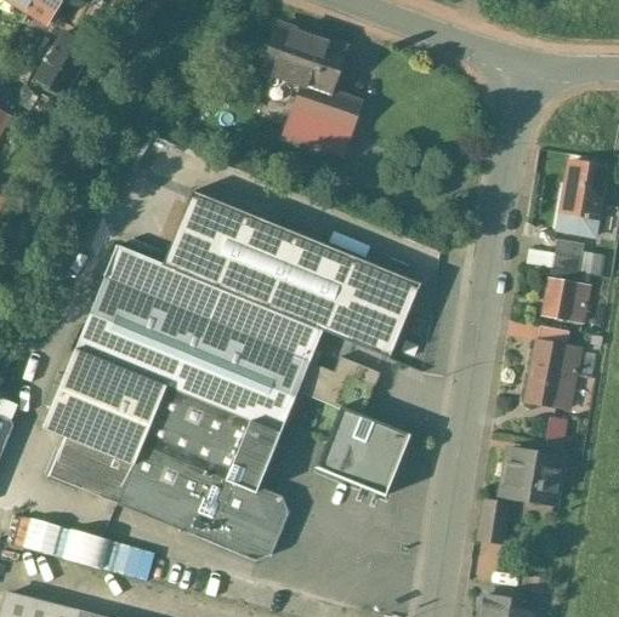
[(12,0),(47,21),(60,0),(12,0)]
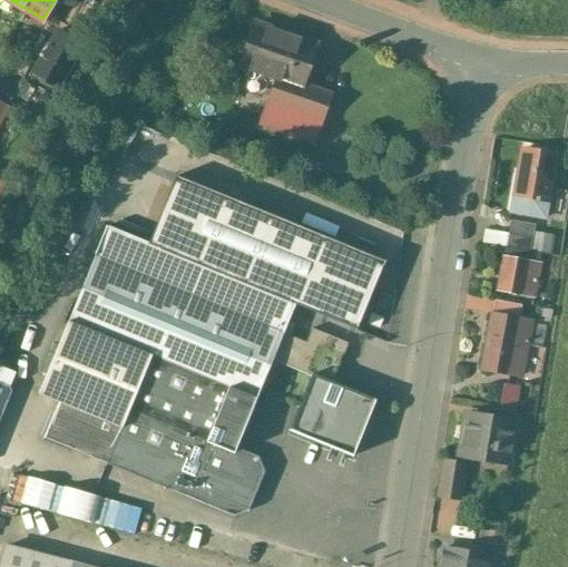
[(317,44),(258,22),(243,65),(278,77),(303,85),(304,82),(317,44)]
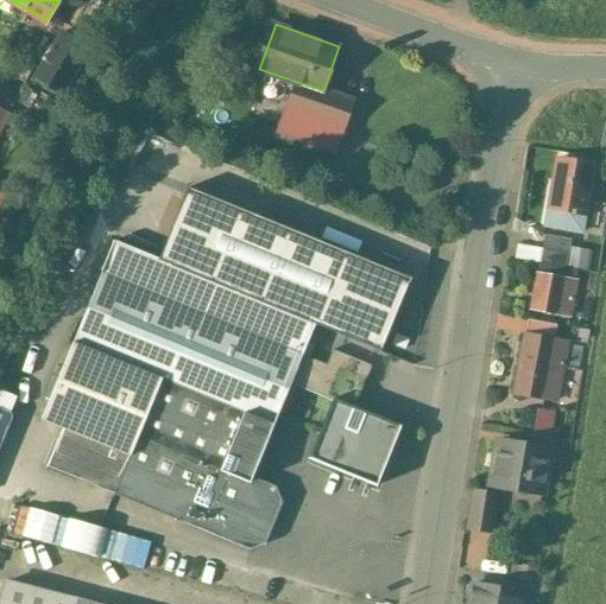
[(62,30),(37,72),(65,90),(90,48),(62,30)]
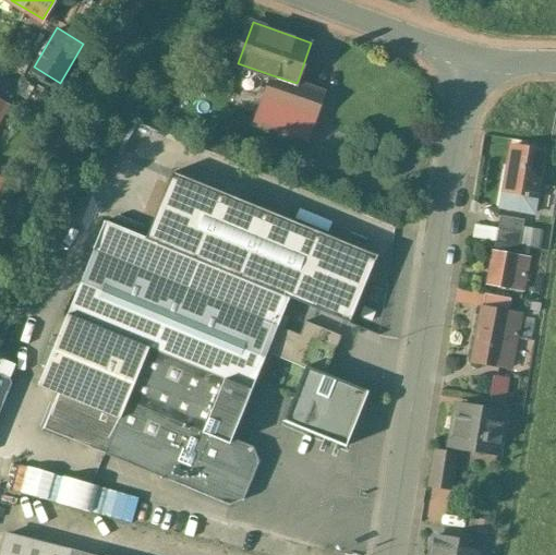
[(297,83),(273,75),(264,97),(317,116),(326,91),(298,81),(297,83)]
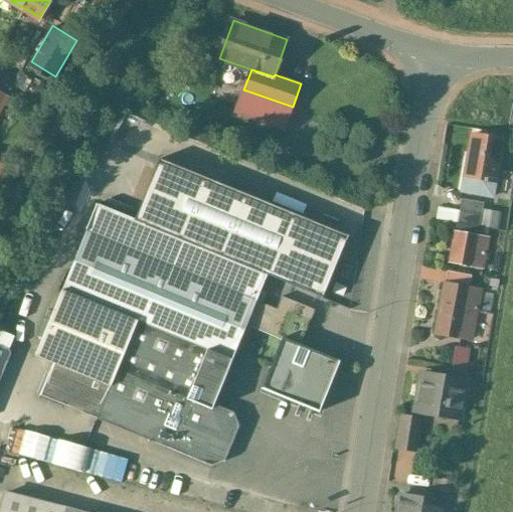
[(293,107),(243,90),(236,111),(286,128),(293,107)]
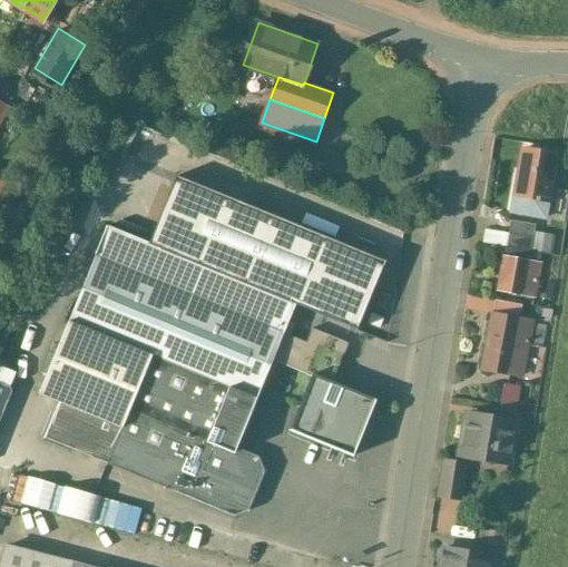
[(557,153),(524,147),(516,192),(537,196),(536,197),(539,198),(539,196),(549,198),(557,153)]
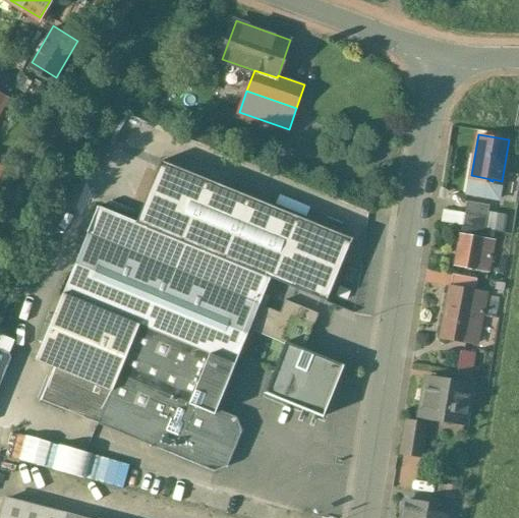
[(353,237),(163,159),(137,220),(270,275),(328,299),(353,237)]
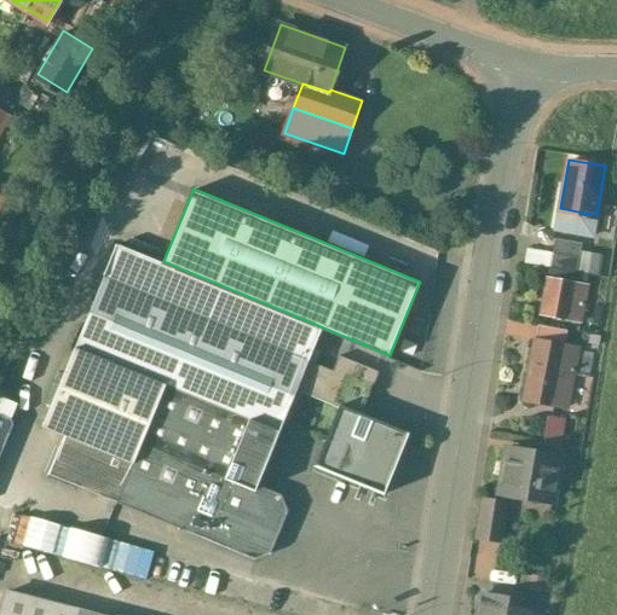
[(583,213),(560,208),(557,227),(593,233),(597,215),(586,213),(586,215),(582,214),(583,213)]
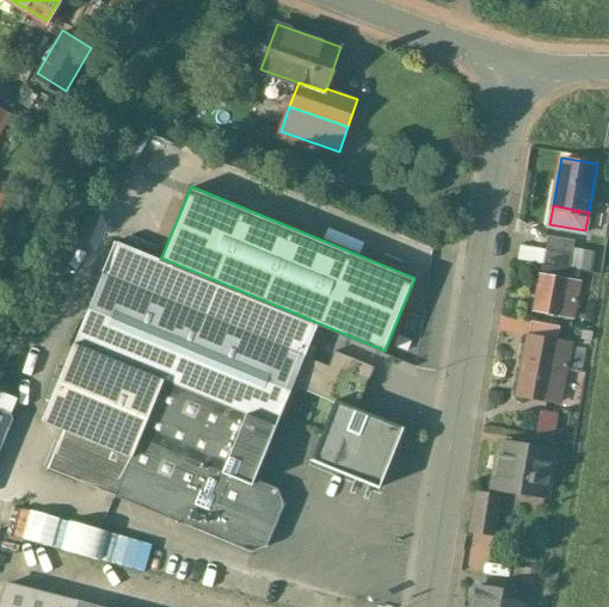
[(576,237),(549,233),(543,261),(571,265),(576,237)]
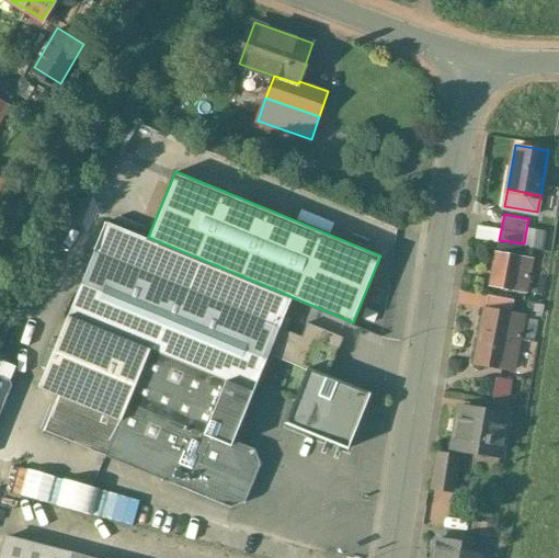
[(291,296),(107,220),(69,315),(149,349),(254,390),(270,350),(280,326),(291,296)]
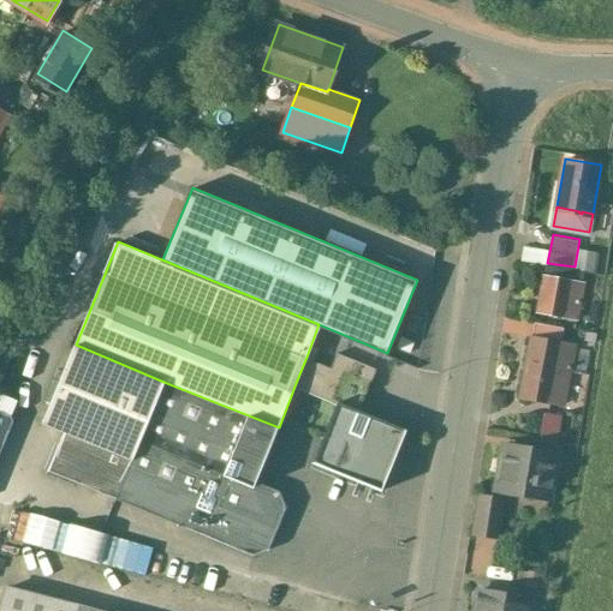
[(546,247),(527,245),(525,259),(543,262),(546,247)]
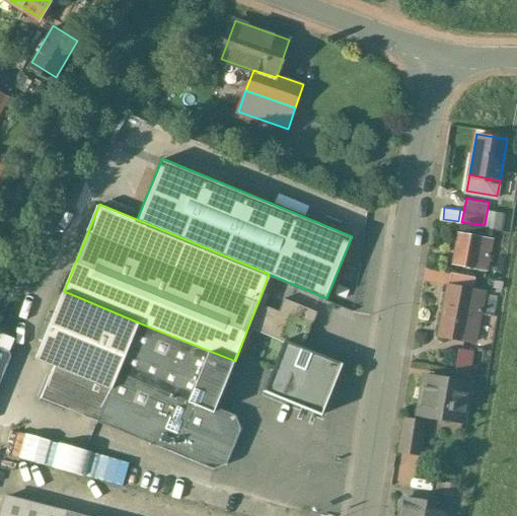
[(503,213),(488,210),(486,225),(501,228),(503,213)]
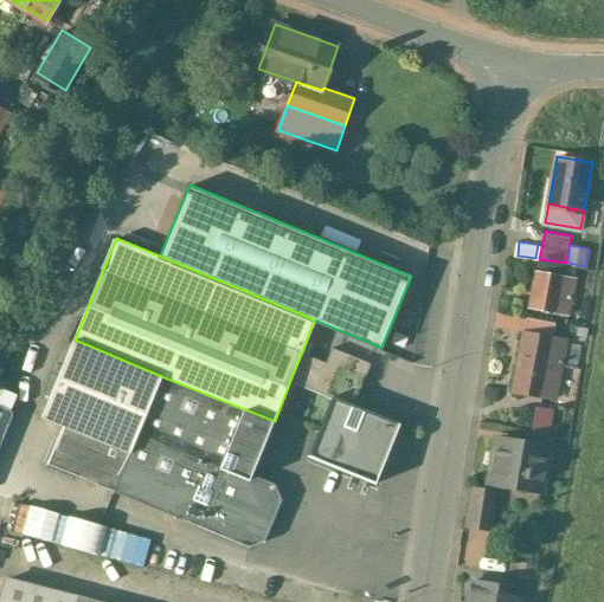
[(565,273),(537,269),(529,305),(558,311),(561,292),(565,273)]
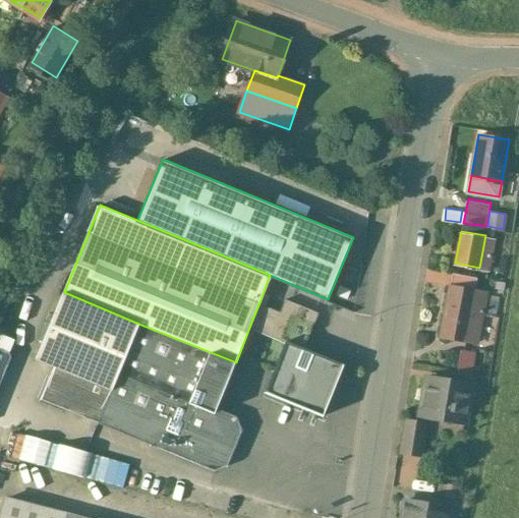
[(492,252),(495,237),(485,235),(482,251),(492,252)]
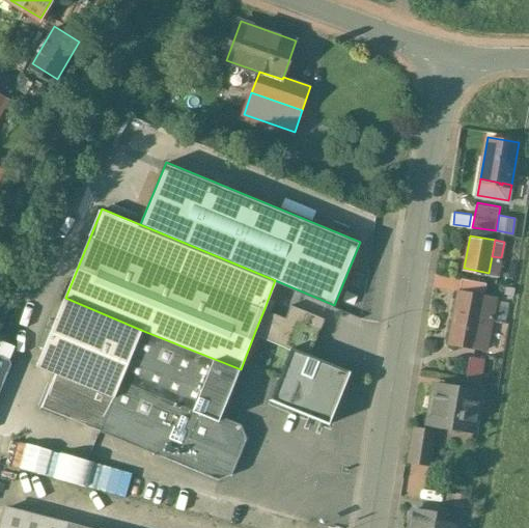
[(501,257),(492,256),(489,272),(498,274),(501,257)]
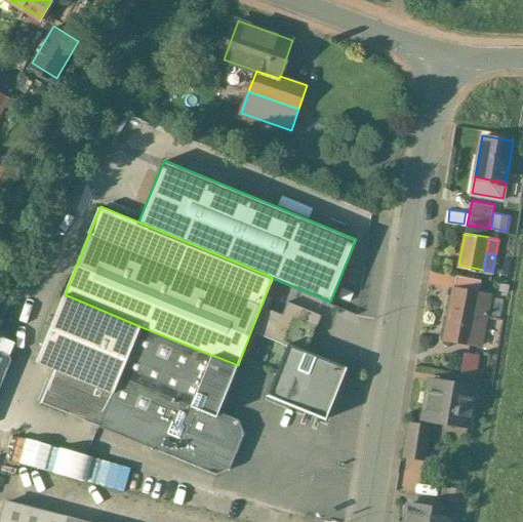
[(479,291),(454,286),(445,336),(470,340),(479,291)]
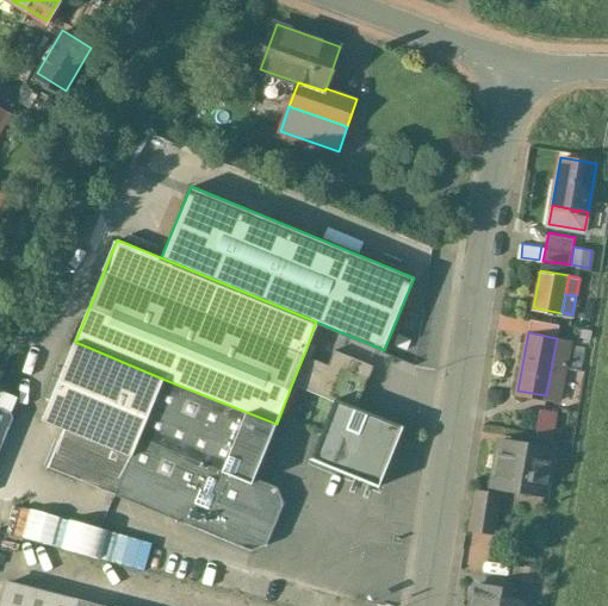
[(557,338),(546,395),(559,398),(570,341),(557,338)]
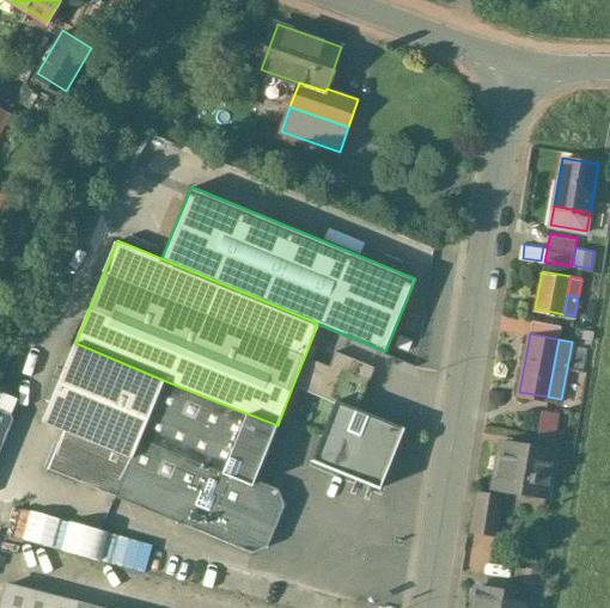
[(75,343),(74,343),(43,419),(65,429),(132,456),(140,437),(163,380),(75,343)]
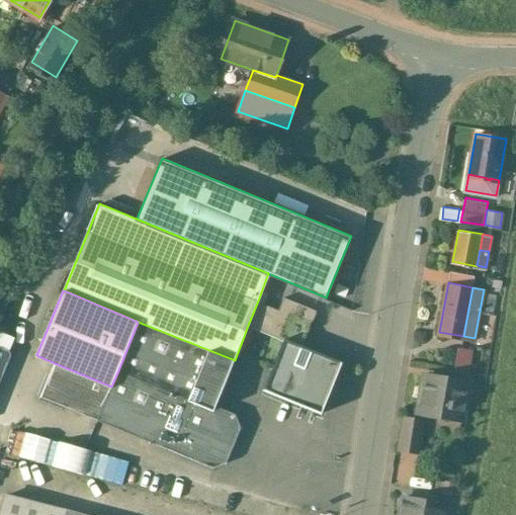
[(317,310),(284,296),(279,309),(270,333),(285,338),(303,345),(317,310)]
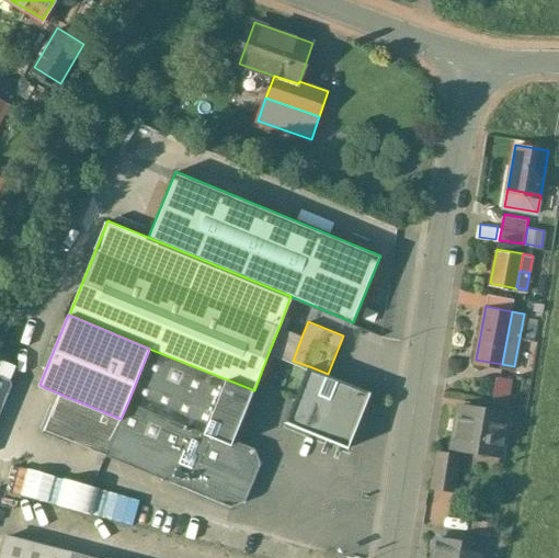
[(303,334),(280,326),(270,350),(293,361),(303,334)]
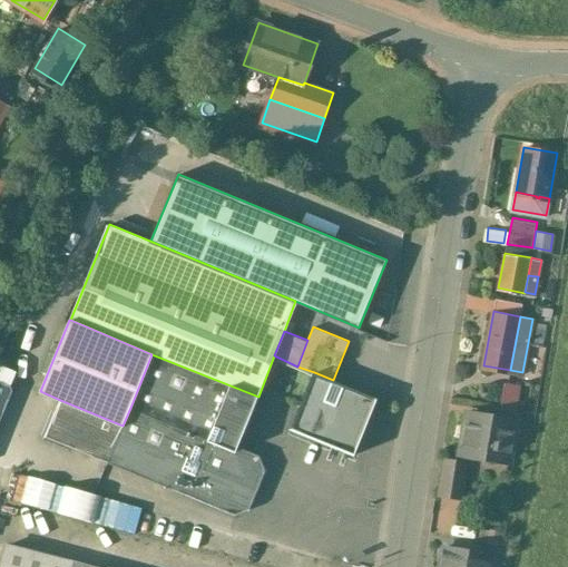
[(258,397),(152,354),(130,408),(235,450),(258,397)]
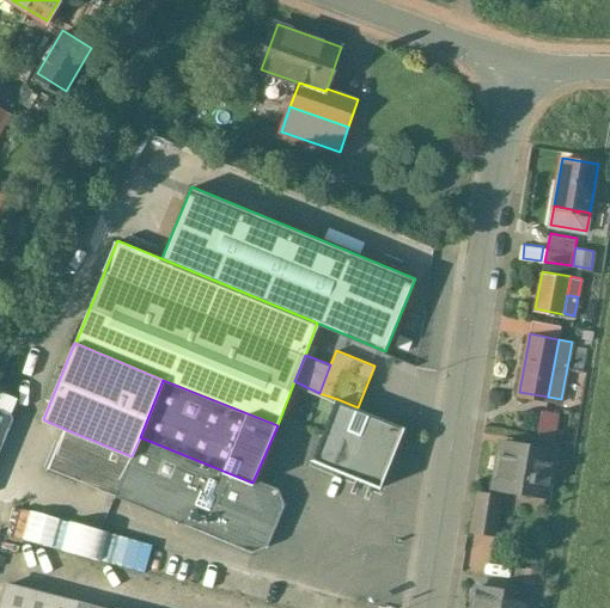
[(358,407),(337,399),(313,459),(337,468),(340,462),(383,480),(404,427),(358,407)]
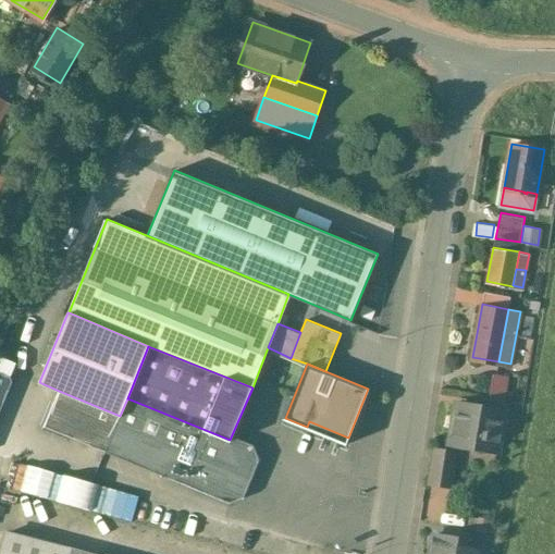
[(492,393),(509,393),(510,370),(493,369),(492,393)]
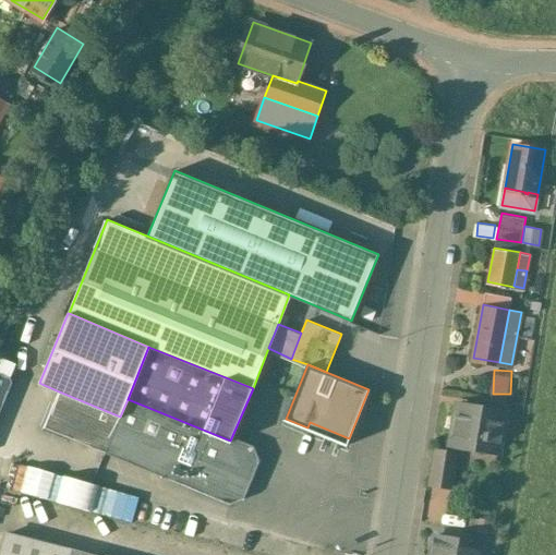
[(0,372),(0,412),(13,382),(10,376),(0,372)]
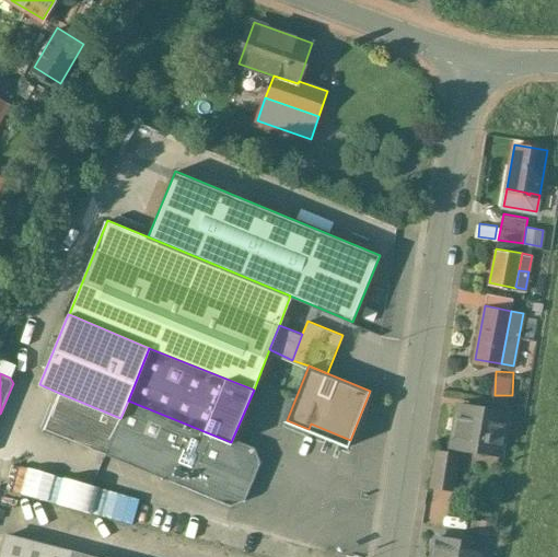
[(120,418),(59,393),(45,428),(106,453),(120,418)]
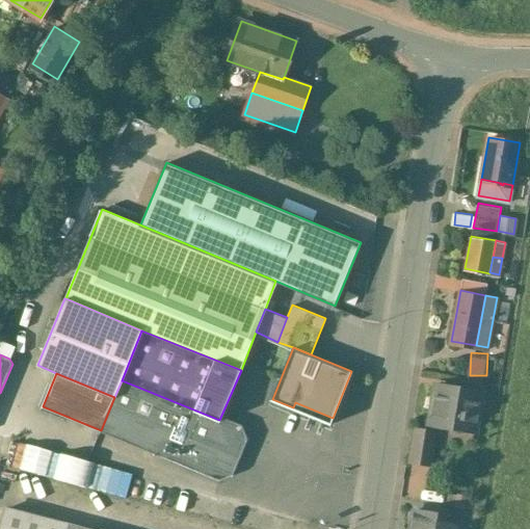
[(466,388),(438,384),(431,419),(475,426),(483,381),(467,379),(466,388)]
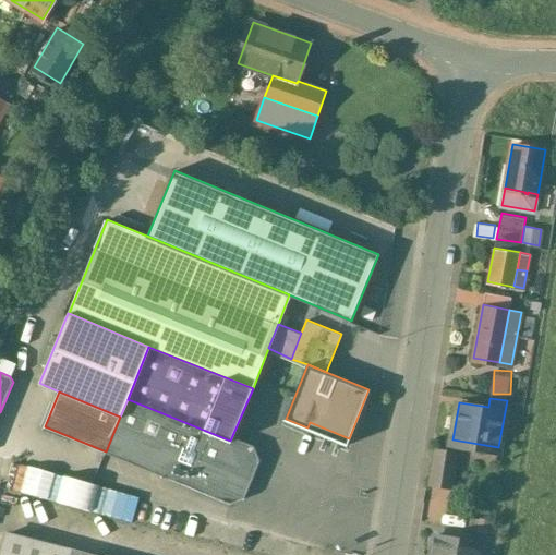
[(230,441),(128,399),(120,417),(106,451),(168,478),(170,472),(230,497),(240,493),(254,459),(250,449),(230,441)]
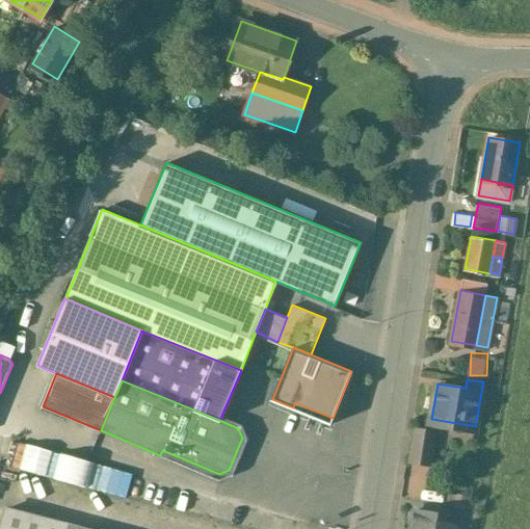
[(435,430),(416,427),(411,460),(430,464),(435,430)]
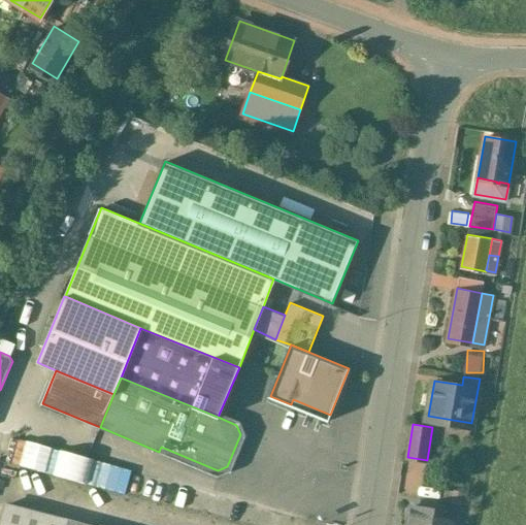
[(52,445),(47,469),(99,480),(103,455),(52,445)]
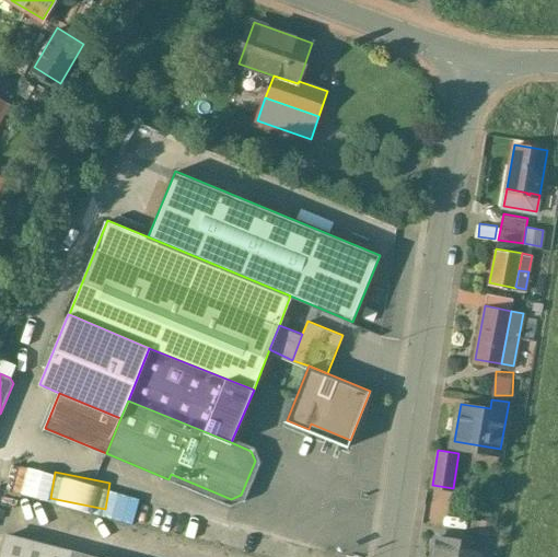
[(68,556),(70,549),(8,533),(1,556),(68,556)]
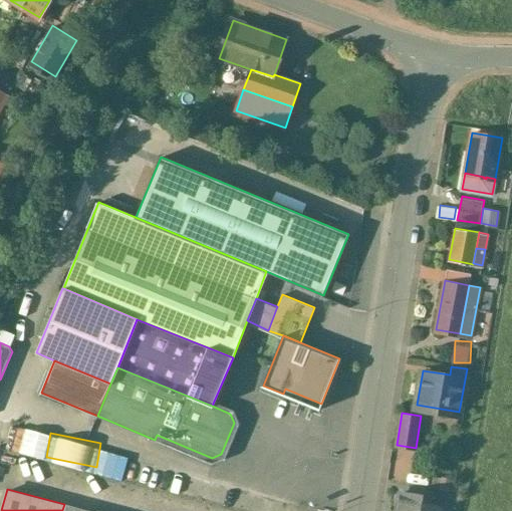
[(429,497),(401,492),(396,510),(442,510),(444,501),(445,499),(429,497)]
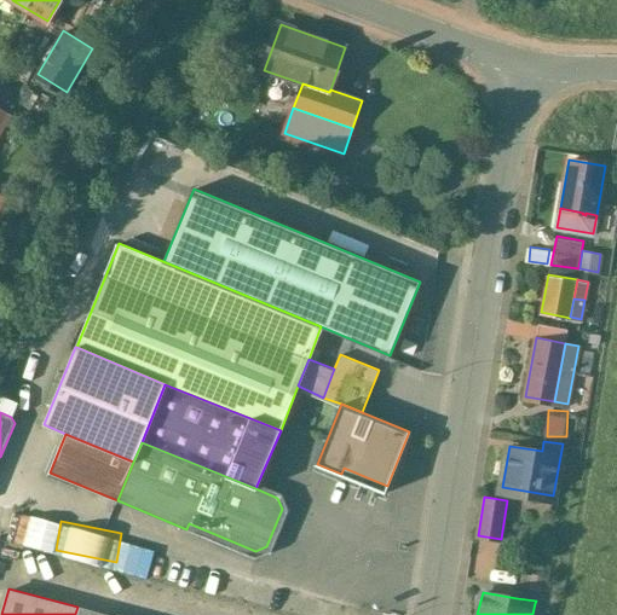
[(543,614),(546,604),(535,603),(532,614),(543,614)]
